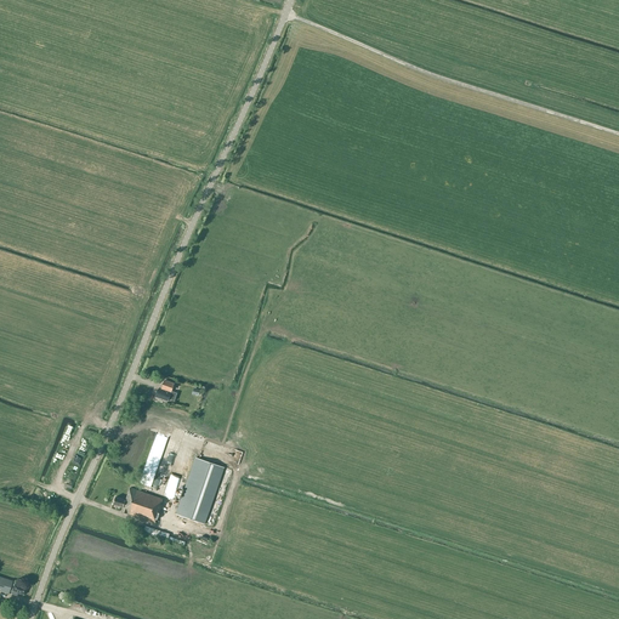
[(177,381),(166,378),(164,387),(160,386),(158,395),(170,399),(177,381)]
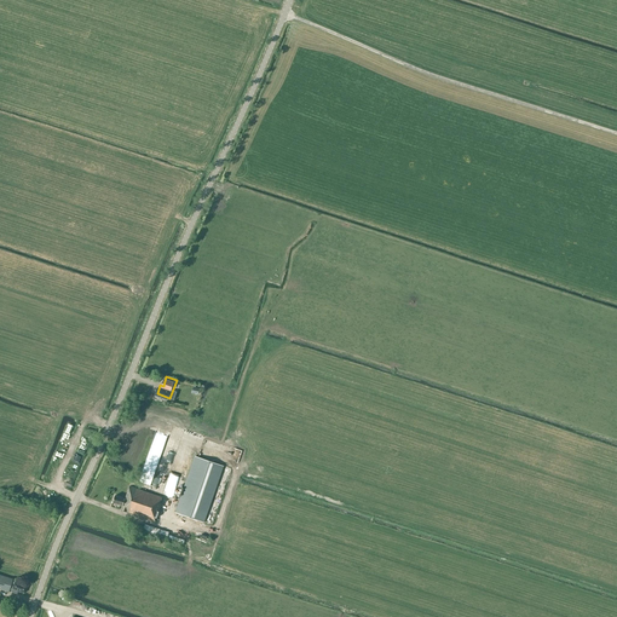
[(197,454),(178,509),(208,520),(226,463),(197,454)]
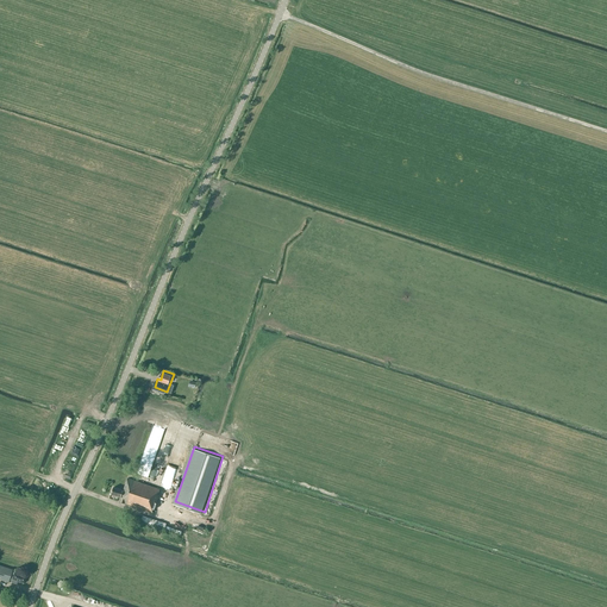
[(158,492),(161,486),(130,476),(126,488),(116,485),(113,492),(123,495),(121,499),(126,501),(155,509),(161,492),(158,492)]
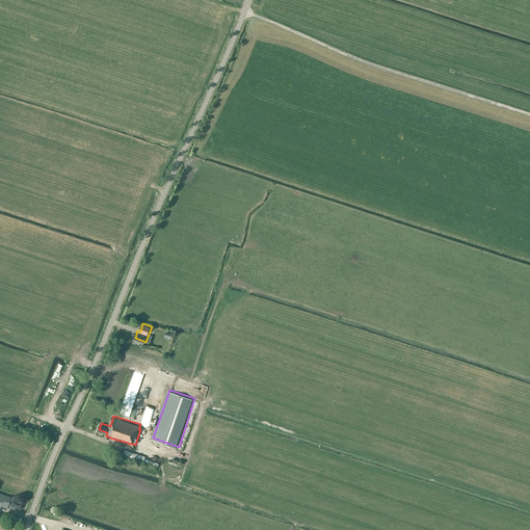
[(148,455),(127,448),(124,455),(144,462),(148,455)]
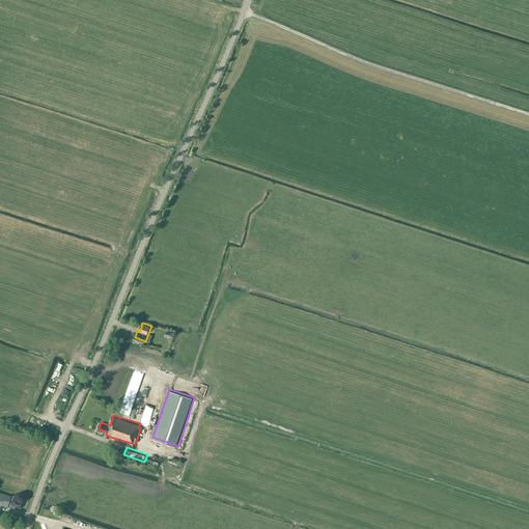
[(22,506),(24,500),(12,497),(14,495),(0,490),(0,502),(9,506),(10,501),(12,502),(12,503),(22,506)]
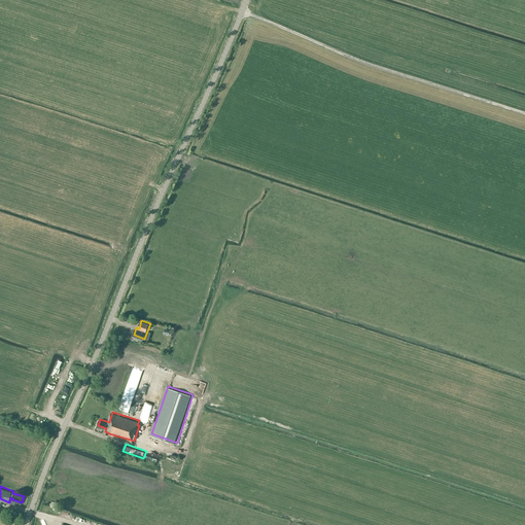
All buildings are outlined.
